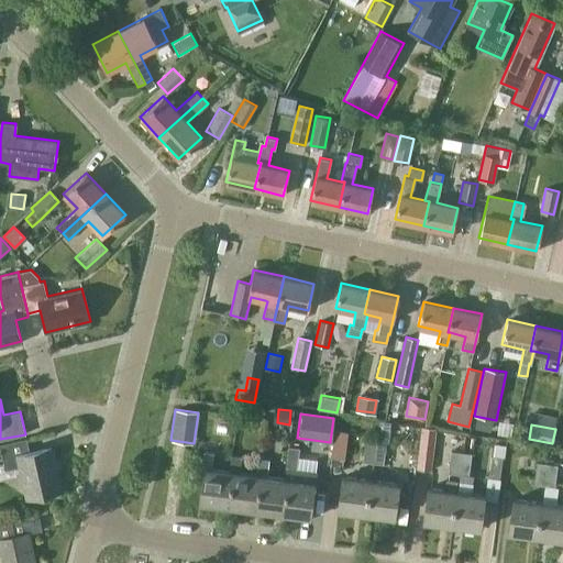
[(435,429),(421,427),(417,468),(431,470),(435,429)]
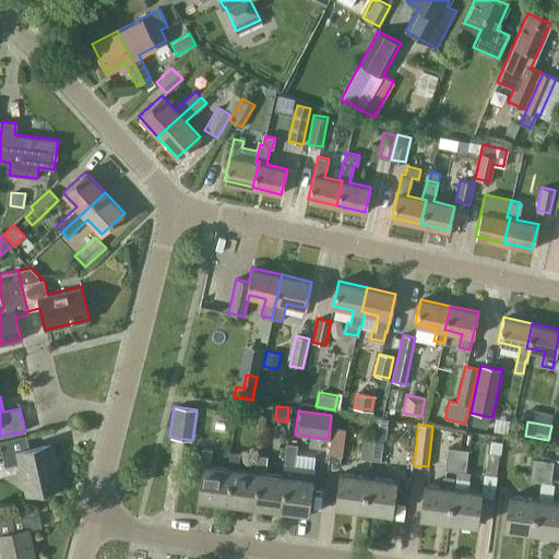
[(345,438),(346,429),(332,427),(331,436),(345,438)]
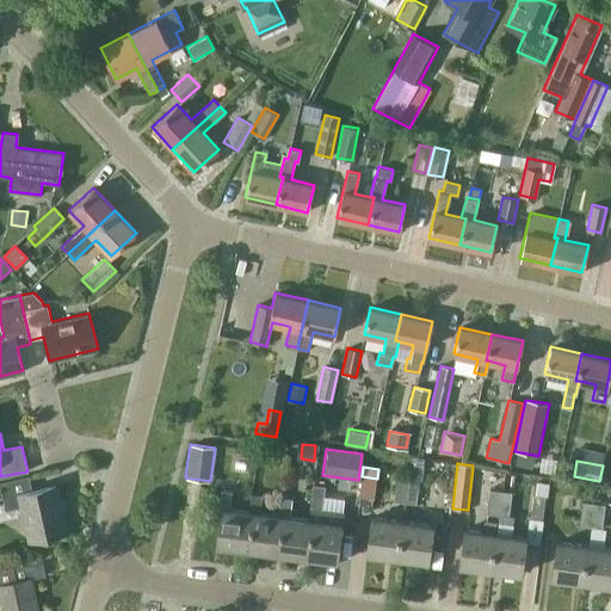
[(32,491),(29,475),(0,481),(0,486),(5,508),(20,505),(22,508),(29,541),(68,531),(62,507),(56,485),(39,488),(36,489),(32,491)]
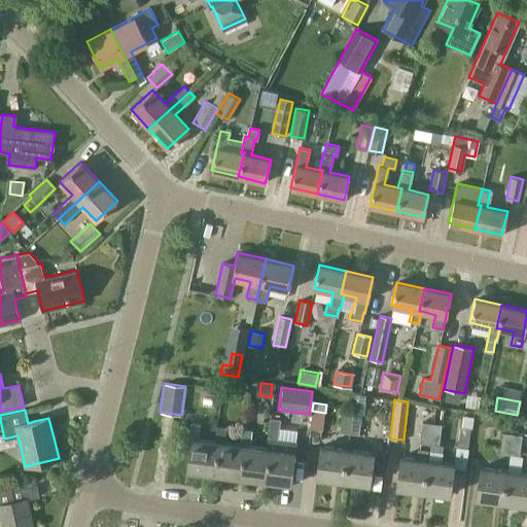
[(349,432),(351,413),(342,412),(339,431),(349,432)]
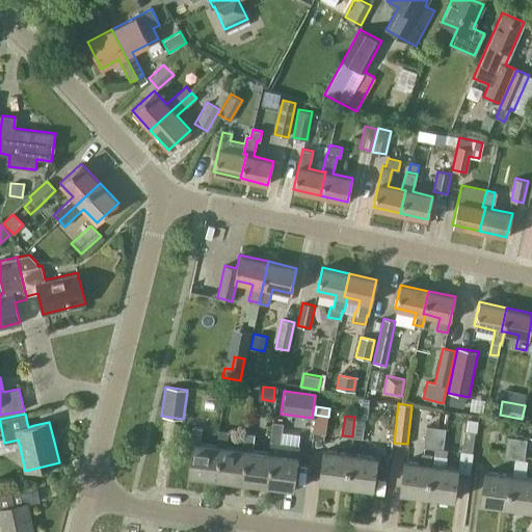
[(354,417),(352,436),(362,437),(365,418),(354,417)]
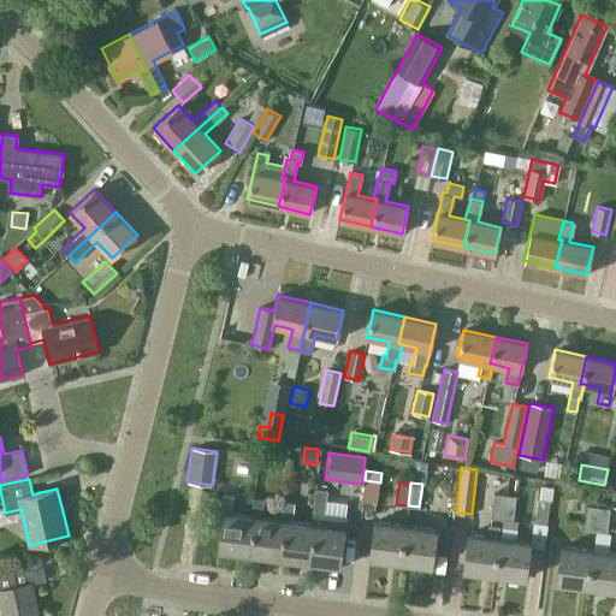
[(314,489),(311,525),(313,525),(308,561),(339,566),(345,516),(324,514),(326,490),(314,489)]
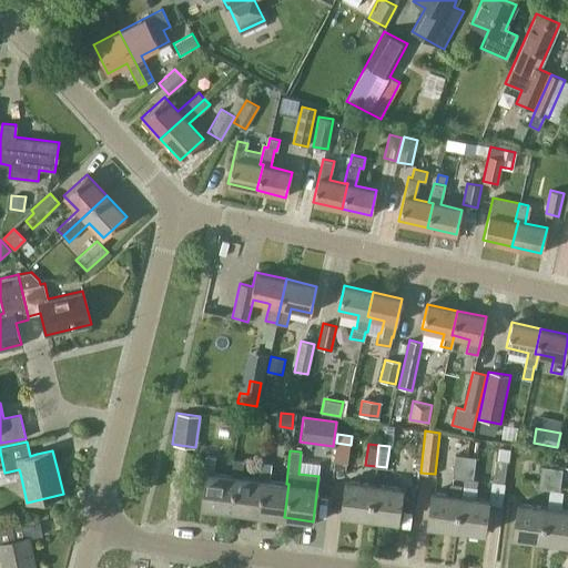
[(551,467),(548,489),(558,490),(564,453),(554,452),(551,467)]
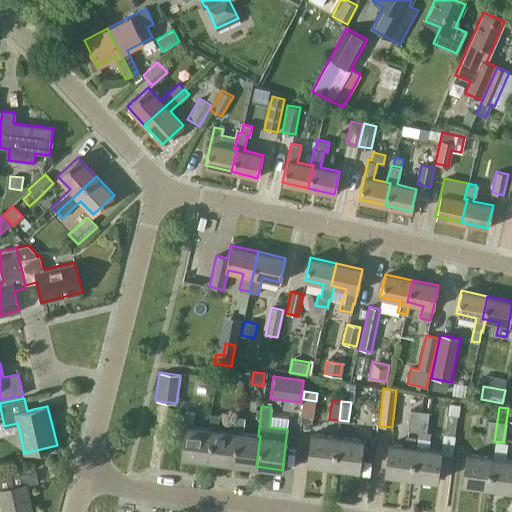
[(181,457),(206,460),(210,430),(208,429),(193,427),(195,411),(185,410),(182,428),(184,428),(181,457)]
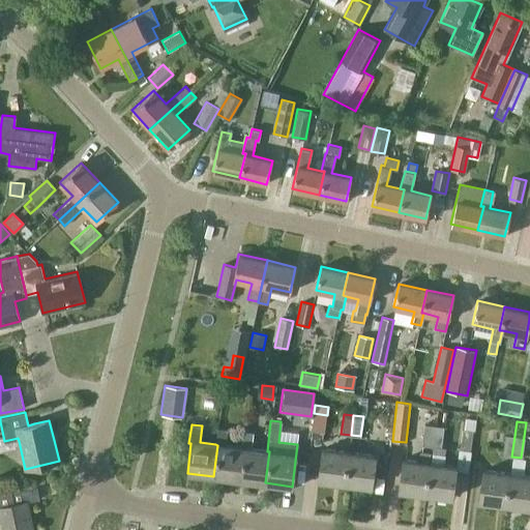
[(431,445),(434,425),(424,424),(422,444),(431,445)]
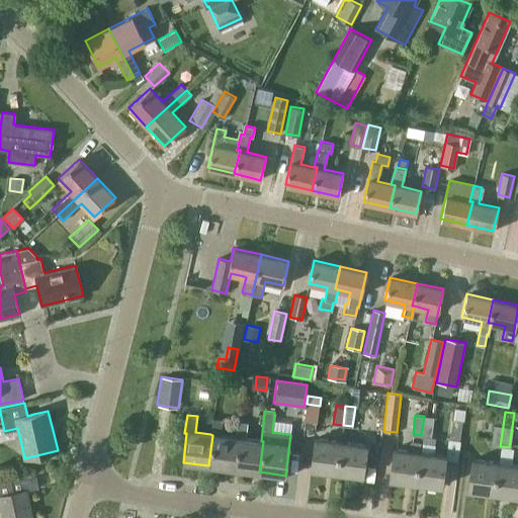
[(434,417),(424,416),(421,435),(431,437),(434,417)]
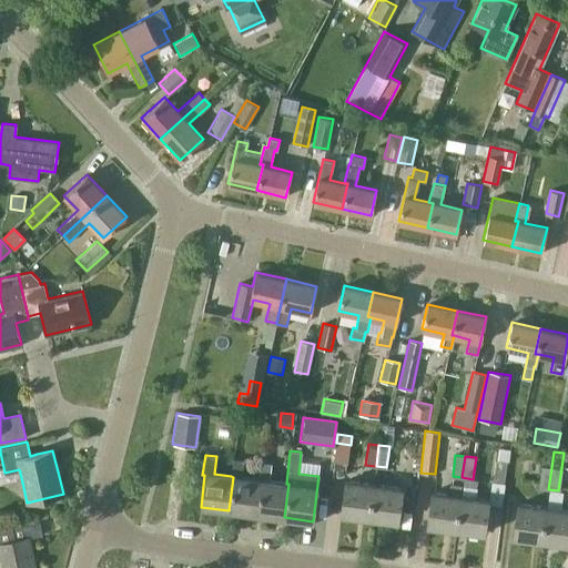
[(229,510),(256,514),(261,480),(257,480),(241,478),(244,459),(233,458),(231,476),(233,477),(229,510)]
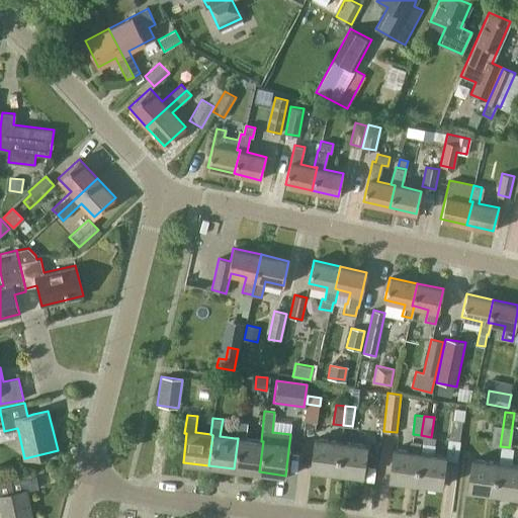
[(461,420),(451,419),(449,440),(459,441),(461,420)]
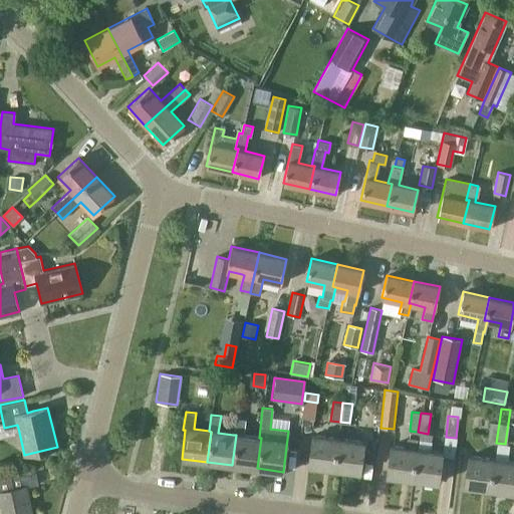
[(261,438),(259,438),(244,436),(246,419),(236,418),(233,435),(236,435),(232,465),(257,468),(261,438)]
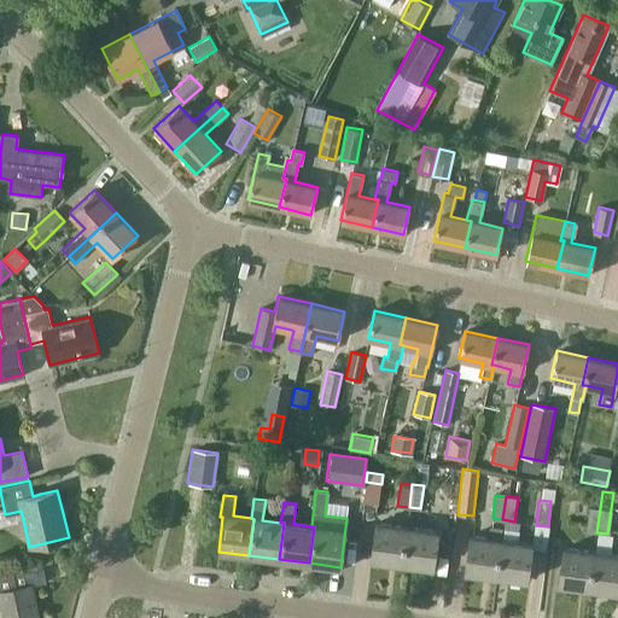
[(596,532),(600,508),(589,507),(587,531),(596,532)]
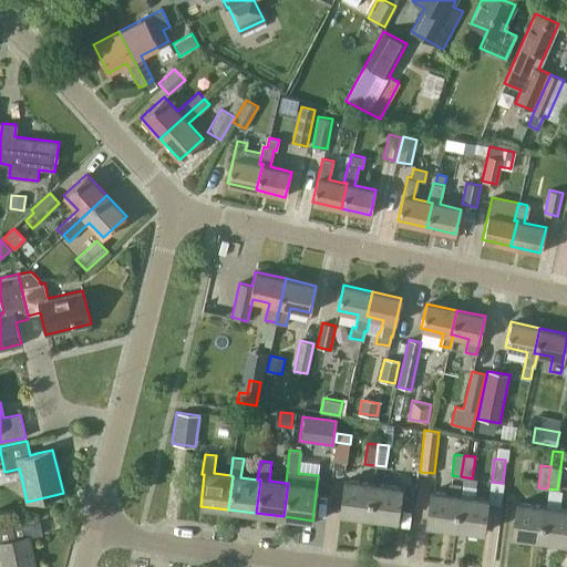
[(368,517),(372,483),(344,480),(340,514),(368,517)]
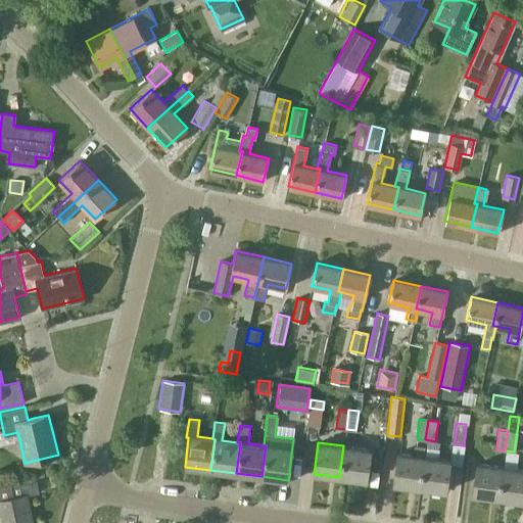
[(343,445),(339,477),(366,481),(370,449),(343,445)]
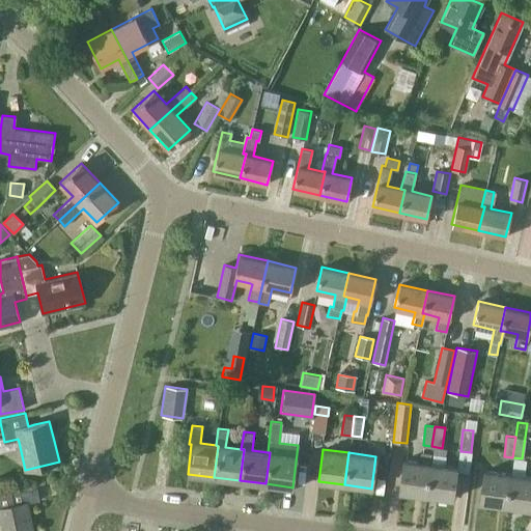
[(425,495),(429,463),(403,459),(399,492),(425,495)]
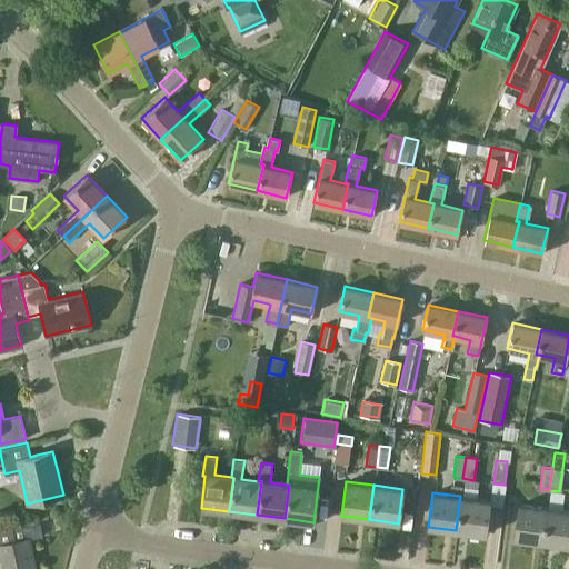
[(460,496),(456,530),(483,533),(489,500),(460,496)]
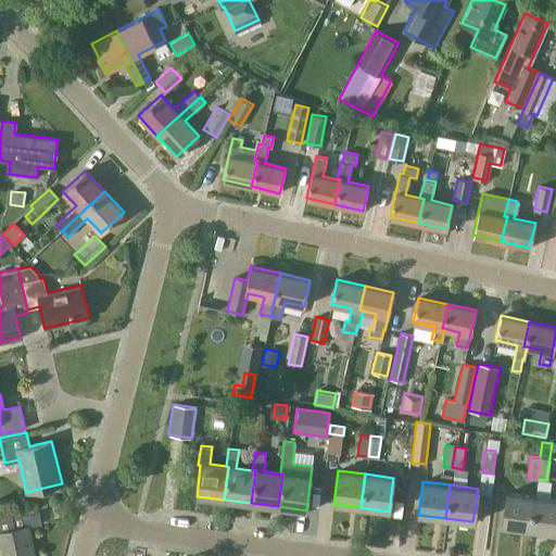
[(529,529),(534,496),(506,492),(502,526),(529,529)]
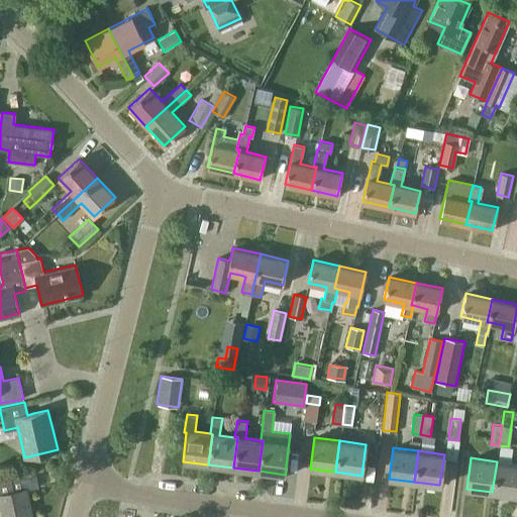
[(516,463),(497,461),(492,492),(516,495),(516,463)]
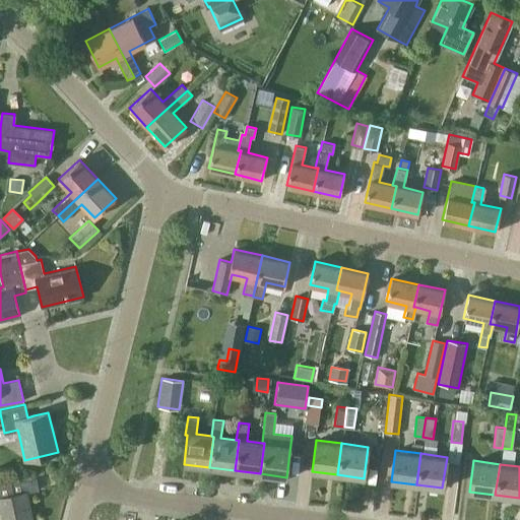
[(39,490),(36,477),(0,484),(0,511),(1,519),(31,519),(26,493),(39,490)]
